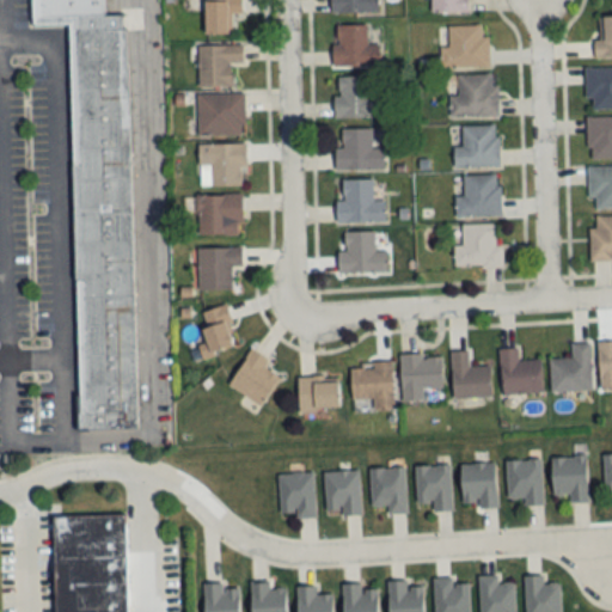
[(78,429),(136,428),(128,16),(105,16),(104,0),(31,0),(32,25),(69,24),(78,429)]
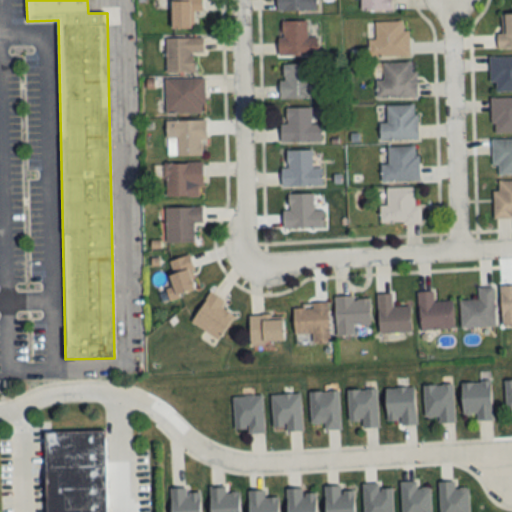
[(202,0),(171,0),(172,30),(193,30),(193,12),(203,12),(202,0)]
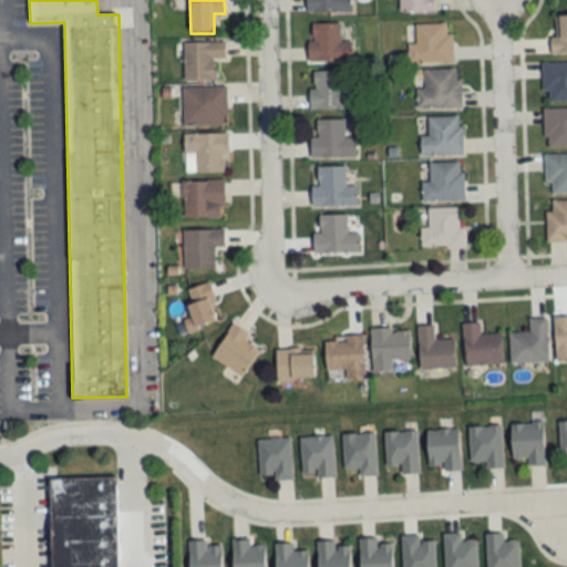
[(307,0),(307,11),(350,12),(349,0),(307,0)]
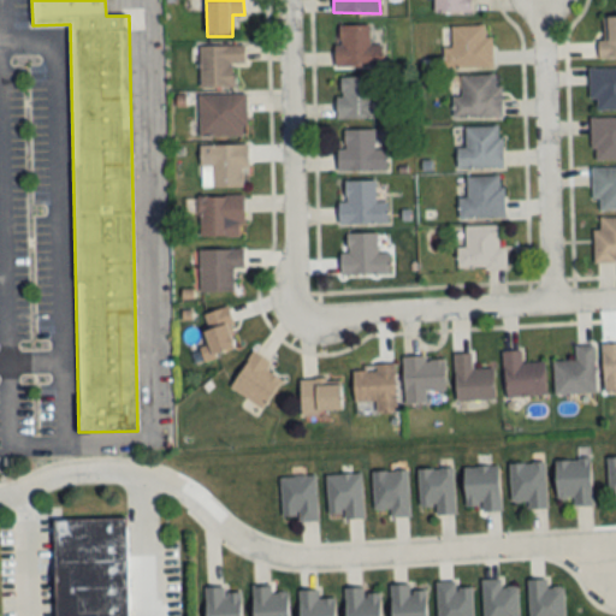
[(434,0),(436,15),(473,15),(472,0),(434,0)]
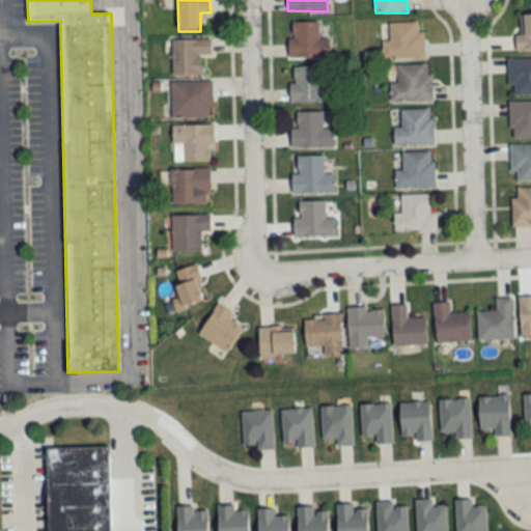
[(530,51),(530,16),(518,16),(518,51),(530,51)]
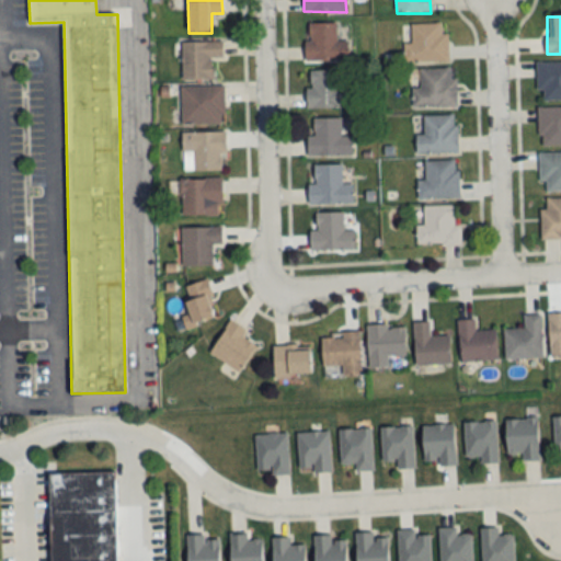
[(348,41),(336,41),(336,23),(306,23),(306,61),(348,61),(348,41)]
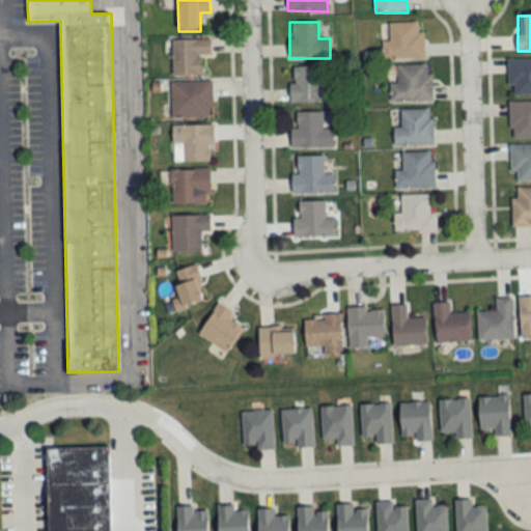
[(383,42),(383,60),(425,59),(424,32),(419,32),(419,22),(389,23),(389,42),(383,42)]
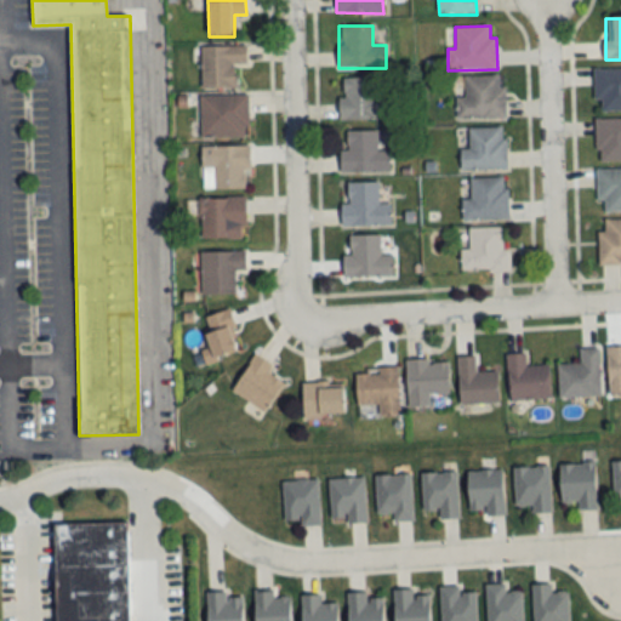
[(200,47),(201,90),(235,89),(235,64),(246,64),(246,46),(200,47)]
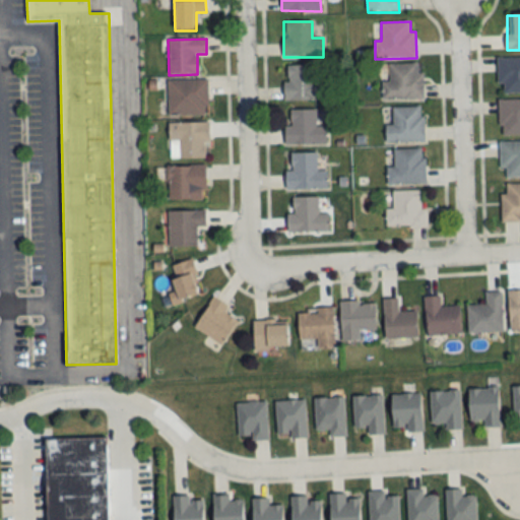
[(519,58),(497,58),(497,83),(503,83),(503,93),(519,93),(519,58)]
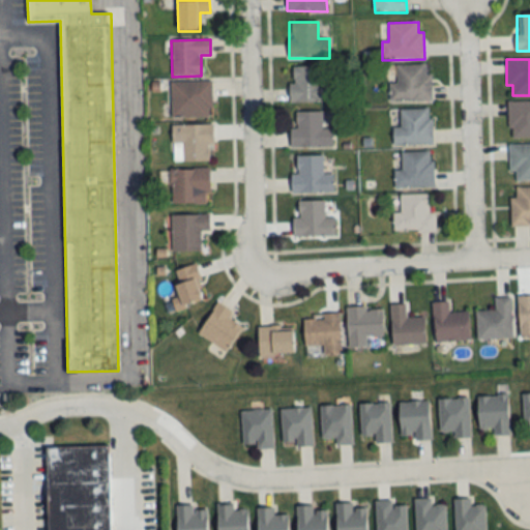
[(432,102),(431,75),(427,75),(425,65),(387,66),(388,102),(432,102)]
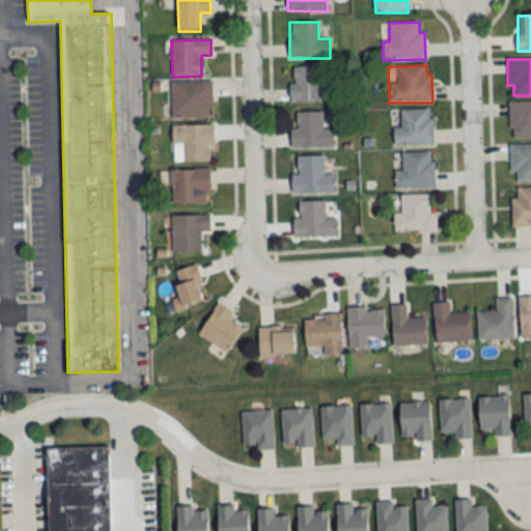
[(290,102),(331,102),(331,83),(319,83),(319,66),(290,66),(290,102)]
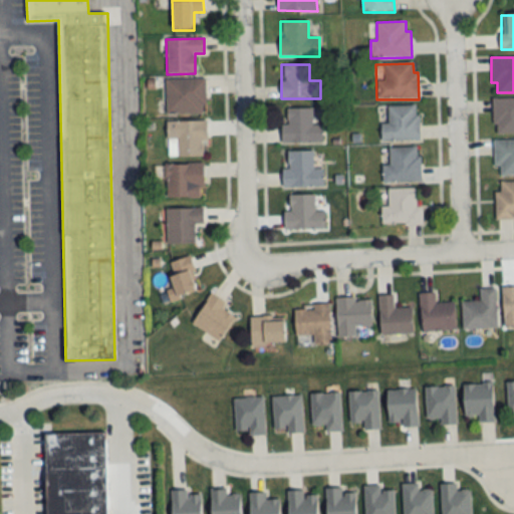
[(167,79),(167,114),(205,114),(205,79),(167,79)]
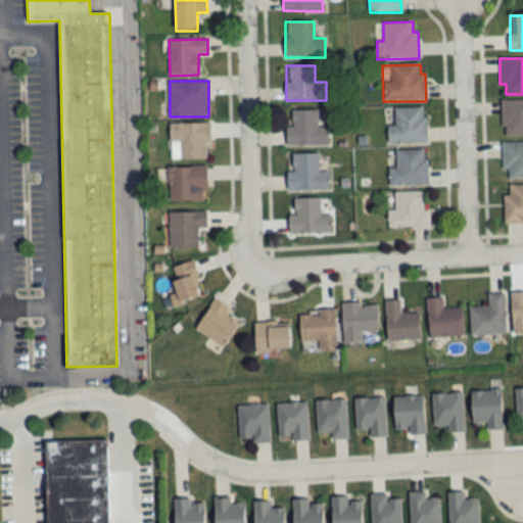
[(522,136),(522,99),(502,99),(502,136),(522,136)]
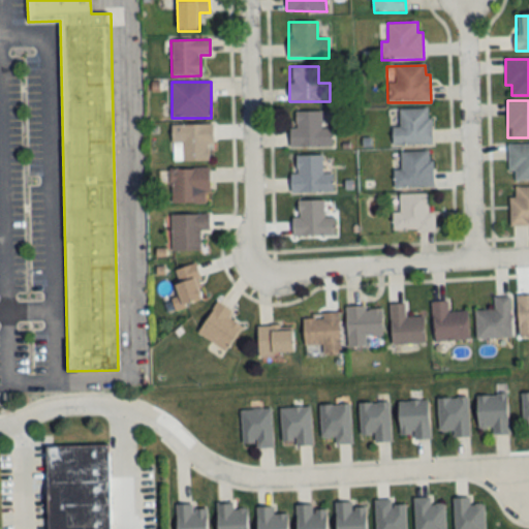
[(431,145),(431,109),(400,109),(400,127),(393,127),(393,145),(431,145)]
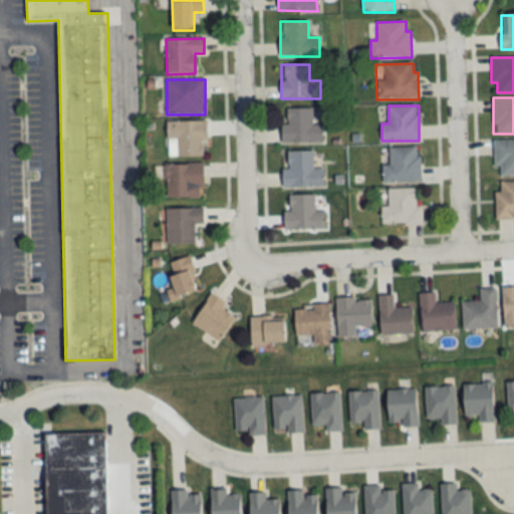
[(322,143),(322,123),(316,123),(316,108),(283,108),(283,144),(322,143)]
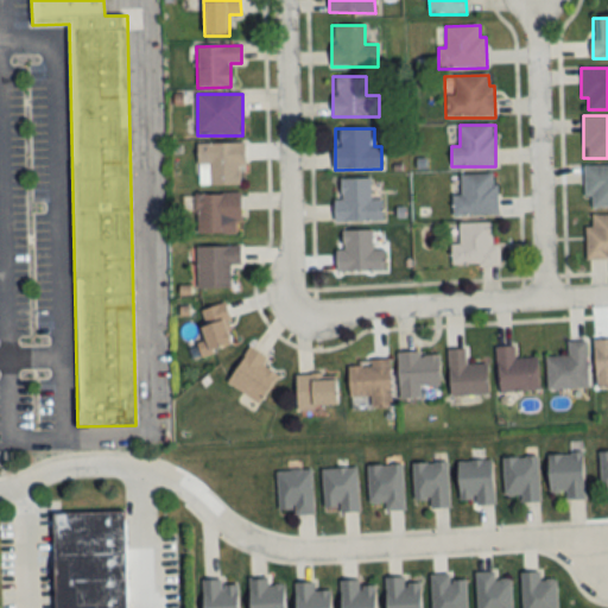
[(245,144),(198,144),(198,185),(245,185),(245,144)]
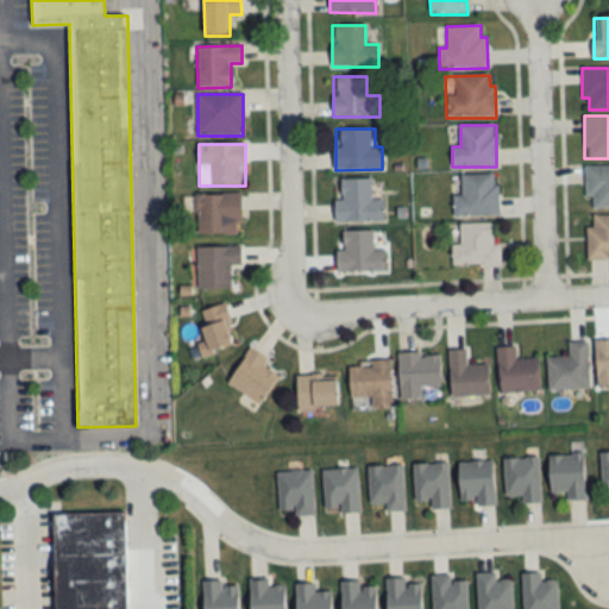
[(608,165),(585,165),(585,198),(592,198),(592,208),(608,208),(608,165)]
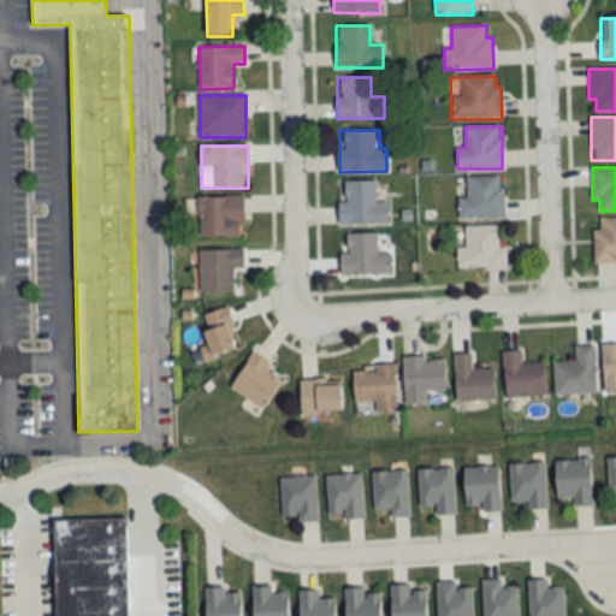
[(503,218),(503,177),(466,177),(466,199),(458,199),(458,218),(503,218)]
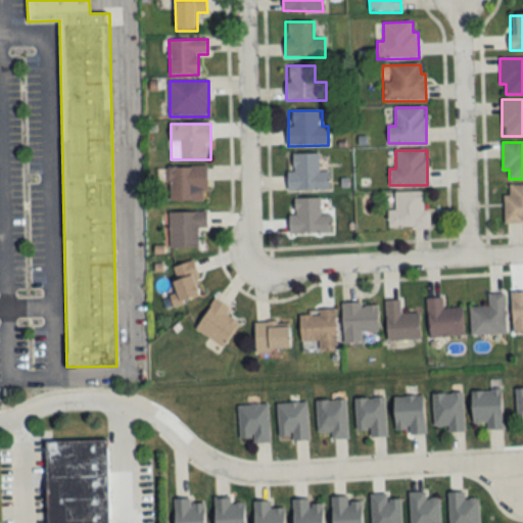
[(330,191),(330,173),(319,173),(319,154),(288,154),(288,191),(330,191)]
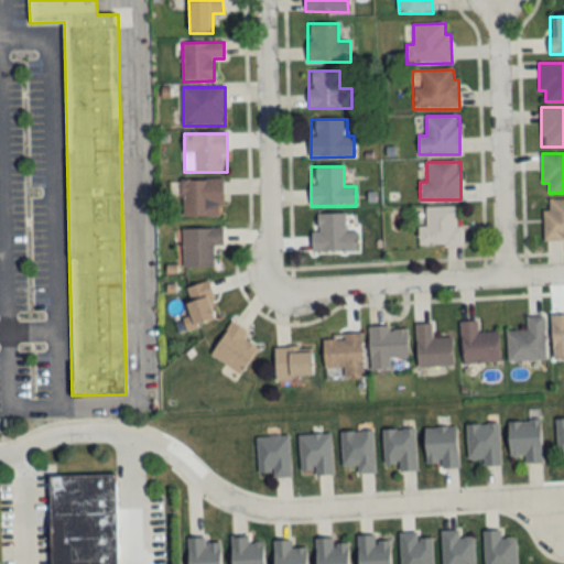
[(224,180),(183,180),(183,217),(224,217),(224,180)]
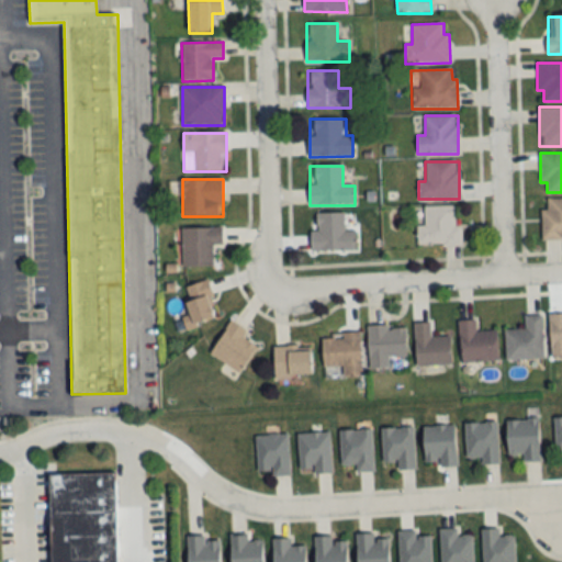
[(561,239),(561,198),(546,198),(546,210),(541,210),(541,239),(561,239)]
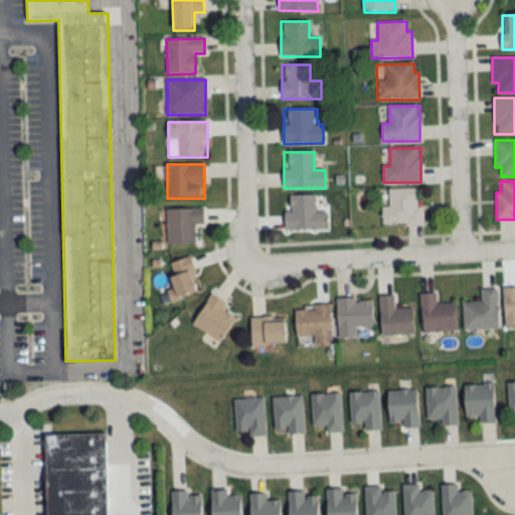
[(423,207),(416,207),(416,189),(389,189),(389,207),(382,207),(382,225),(423,225),(423,207)]
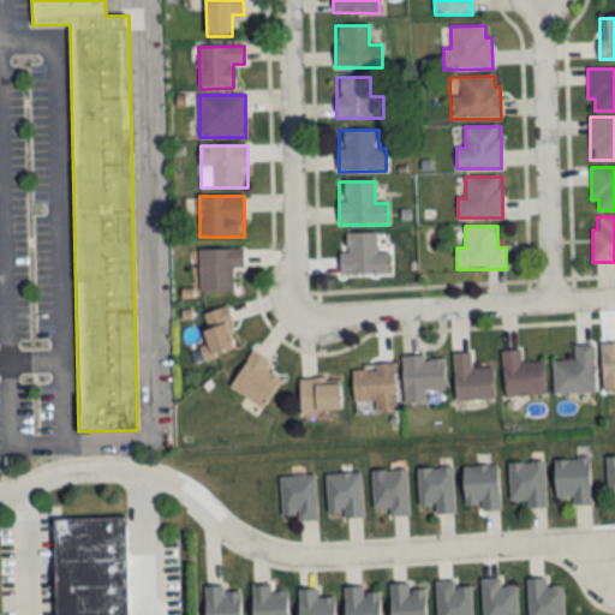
[(341,278),(390,275),(389,254),(377,254),(376,233),(346,234),(346,254),(340,254),(341,278)]
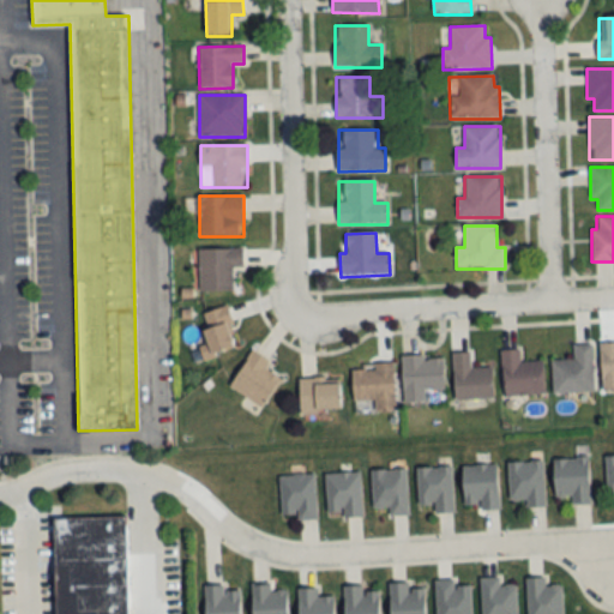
[(244,268),(244,250),(199,250),(199,292),(233,292),(233,268),(244,268)]
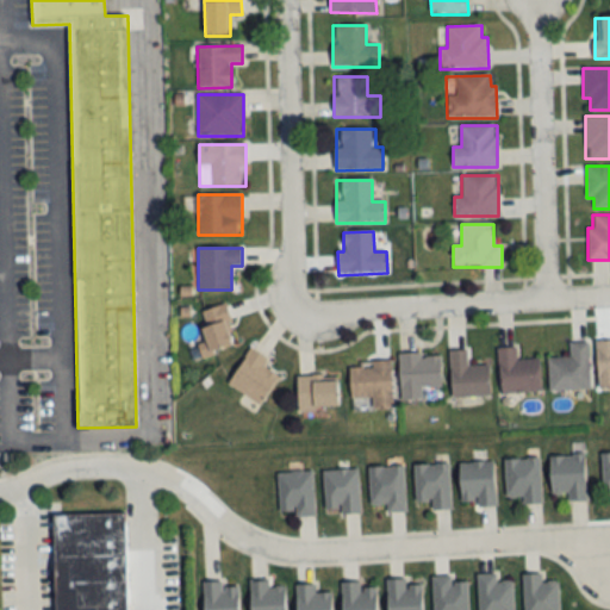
[(235,347),(224,305),(200,311),(207,341),(198,343),(201,356),(235,347)]
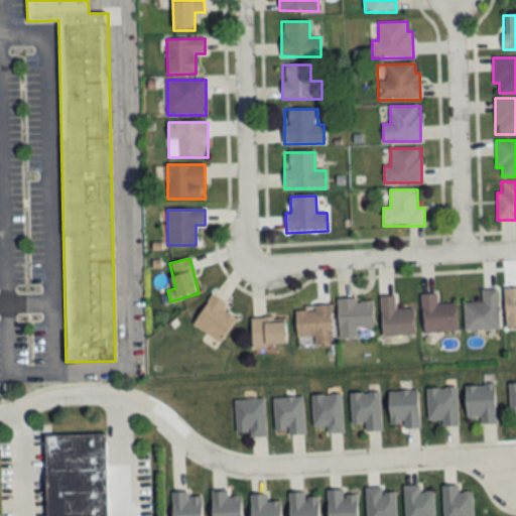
[(498,288),(482,289),(483,301),(464,302),(465,330),(499,329),(498,288)]
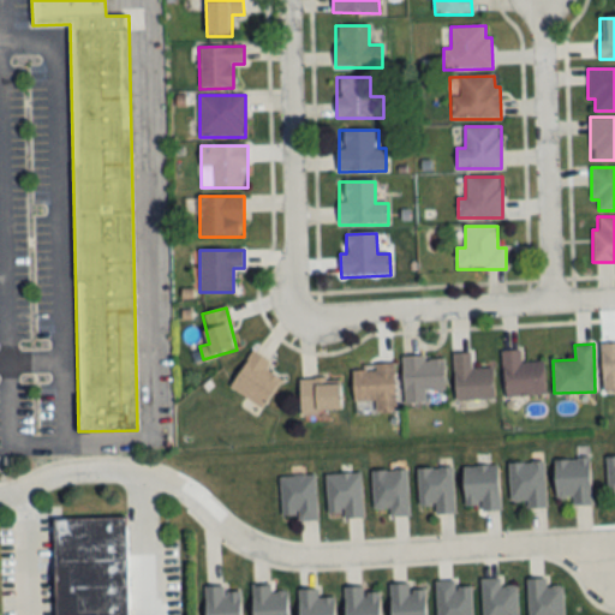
[(614,344),(601,344),(601,392),(614,392),(614,344)]
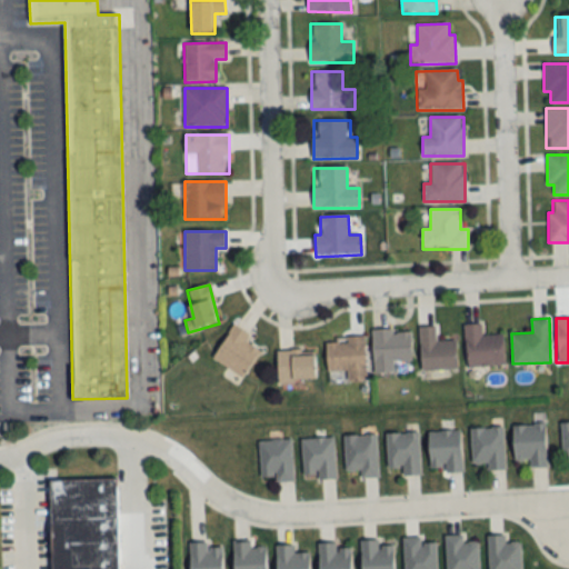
[(482,336),(481,323),(466,325),(467,366),(505,365),(503,335),(482,336)]
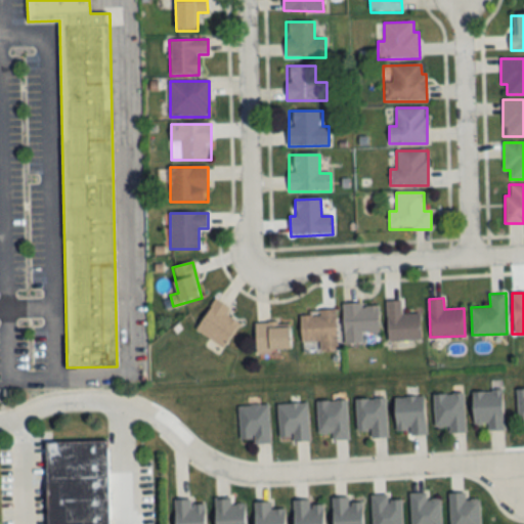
[(195,331),(224,348),(239,323),(225,314),(229,308),(215,299),(195,331)]
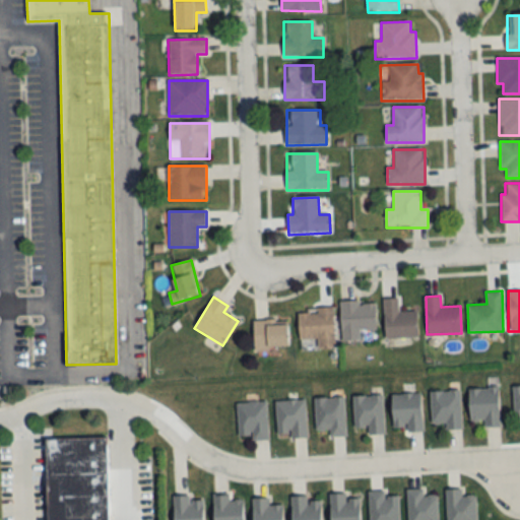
[(384,299),(385,338),(417,336),(416,311),(398,312),(398,299),(384,299)]
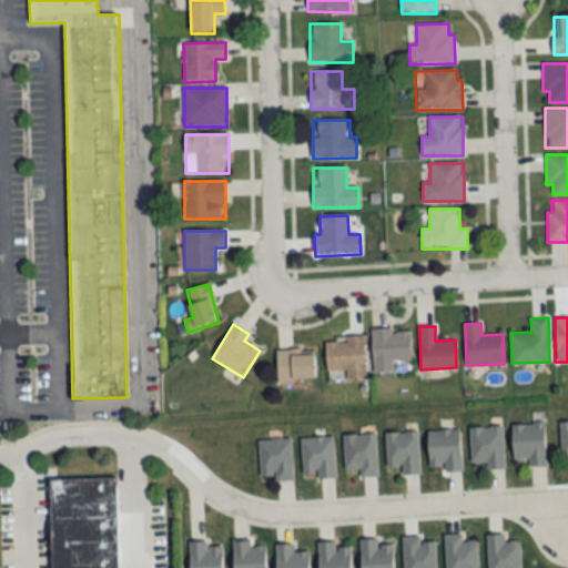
[(393,362),(411,361),(409,328),(372,330),(373,372),(393,372),(393,362)]
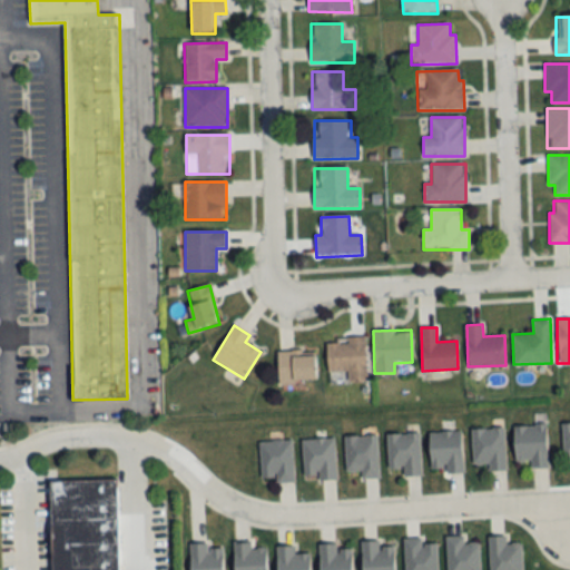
[(365,338),(326,340),(327,373),(347,372),(347,382),(366,382),(365,338)]
